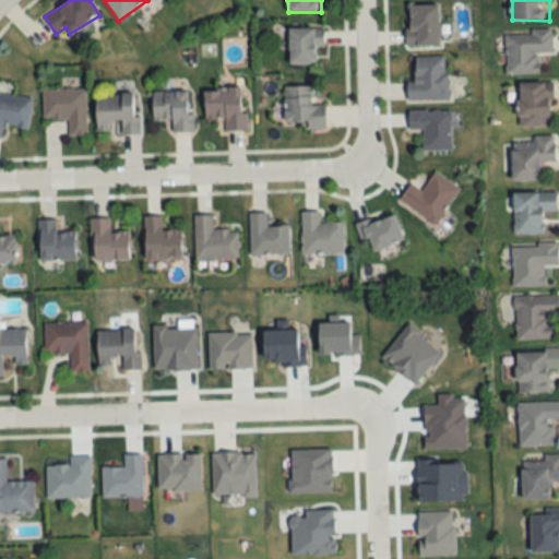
[(440,6),(407,6),(407,46),(440,46),(440,6)]
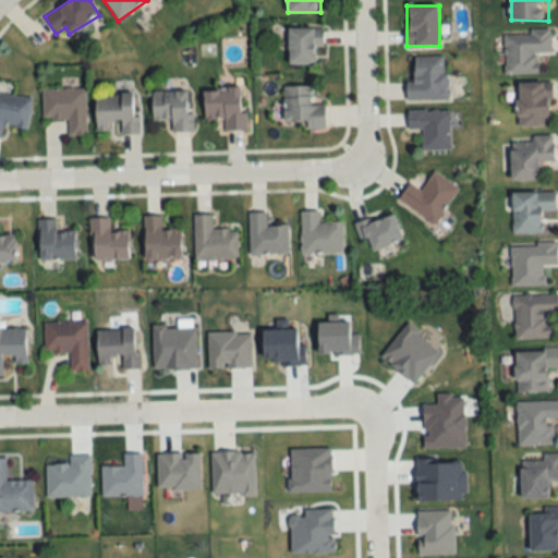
[(289,27),(289,64),(316,64),(316,47),(323,47),(323,27),(289,27)]
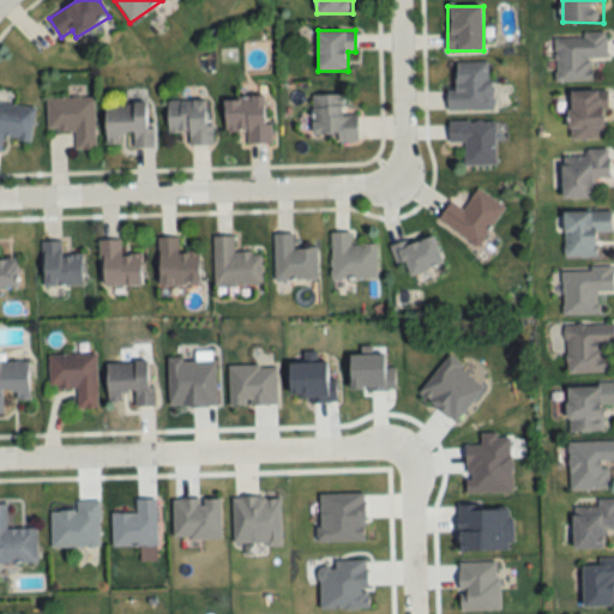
[(555,35),(555,82),(593,82),(593,59),(607,59),(607,34),(555,35)]
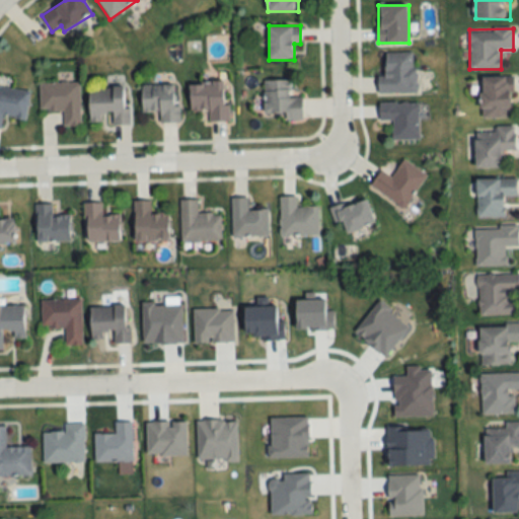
[(416,93),(416,53),(384,53),(384,75),(378,75),(378,93),(416,93)]
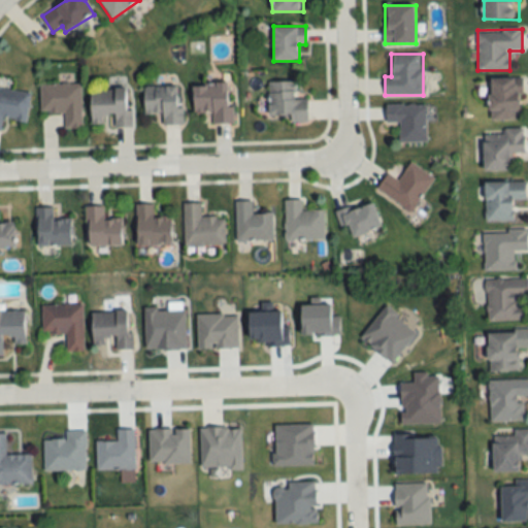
[(520,78),(490,78),(491,120),(520,120),(520,78)]
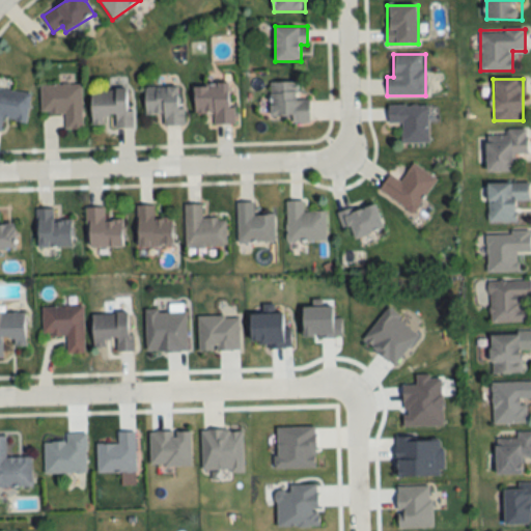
[(309,100),(298,100),(298,81),(270,82),(270,116),(291,116),(291,122),(309,122),(309,100)]
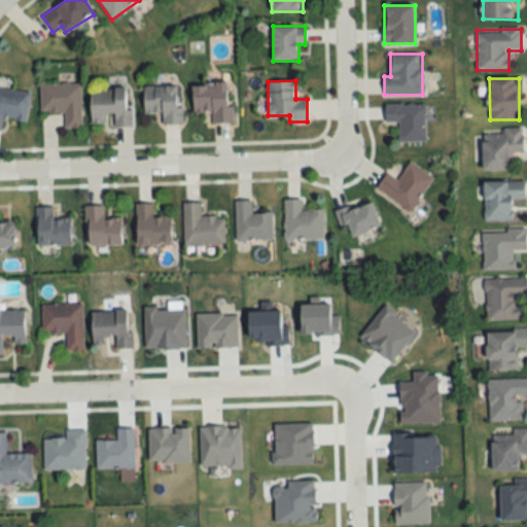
[(81,83),(40,83),(40,112),(65,112),(65,128),(82,128),(81,83)]
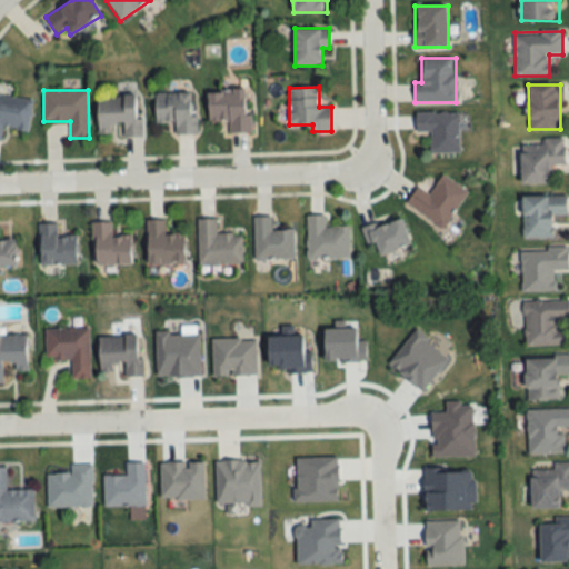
[(228,132),(251,132),(251,90),(208,90),(209,121),(228,120),(228,132)]
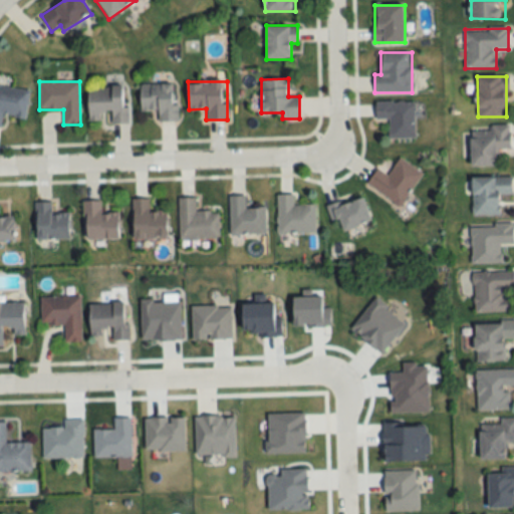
[(158,120),(177,120),(177,83),(141,83),(141,109),(158,109),(158,120)]
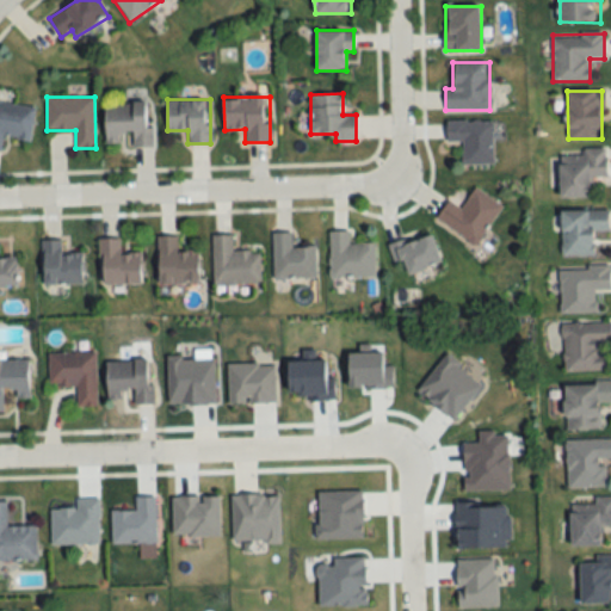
[(34,106),(0,102),(0,150),(1,152),(2,136),(30,140),(34,106)]
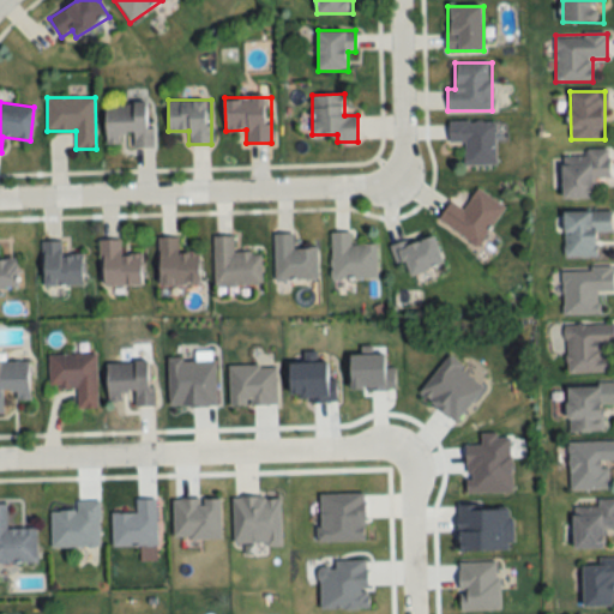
[(106,103),(106,146),(122,146),(122,134),(132,134),(132,148),(151,148),(151,104),(106,103)]
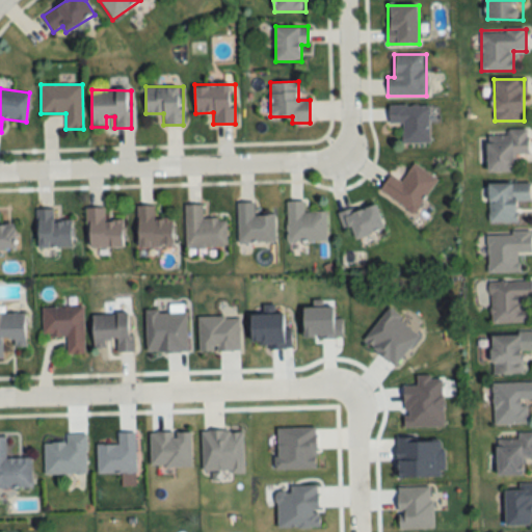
[(429,105),(389,105),(389,124),(402,124),(402,143),(429,143),(429,105)]
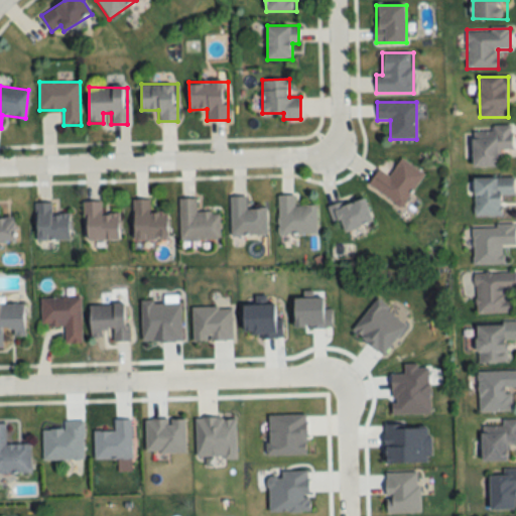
[(474,166),(500,166),(500,151),(512,151),(512,125),(493,125),(493,131),(474,131),(474,166)]
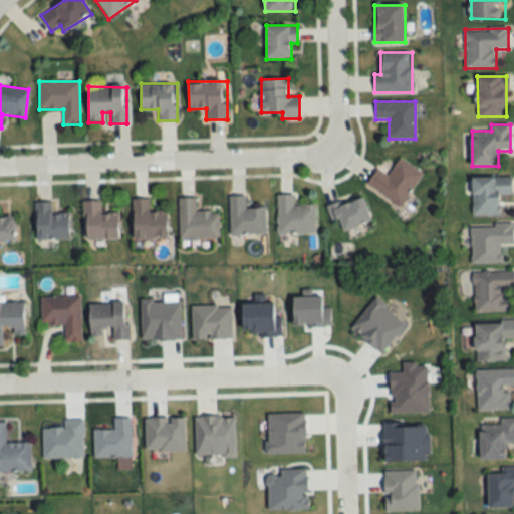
[(423,173),(400,158),(388,176),(377,169),(366,185),(400,207),(423,173)]
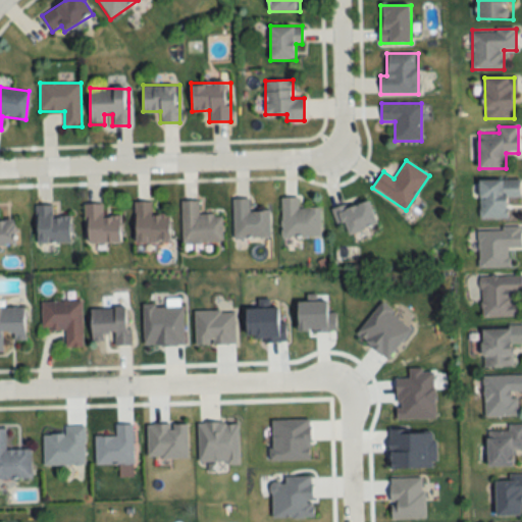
[(480,218),(509,218),(508,198),(520,197),(520,179),(479,179),(480,218)]
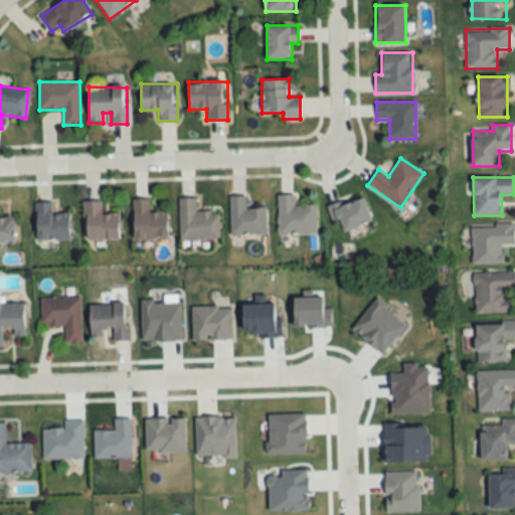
[(278,195),(278,234),(316,234),(316,205),(294,206),(294,195),(278,195)]
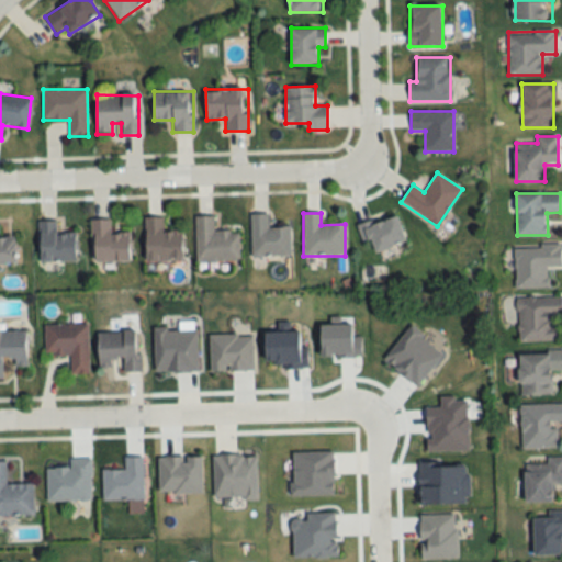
[(251,257),(291,257),(290,227),(268,227),(268,214),(250,214),(251,257)]
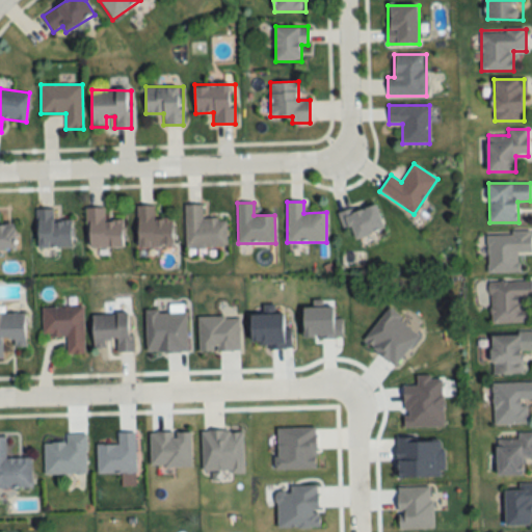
[(339,214),(343,230),(352,227),(355,239),(384,231),(376,203),(339,214)]
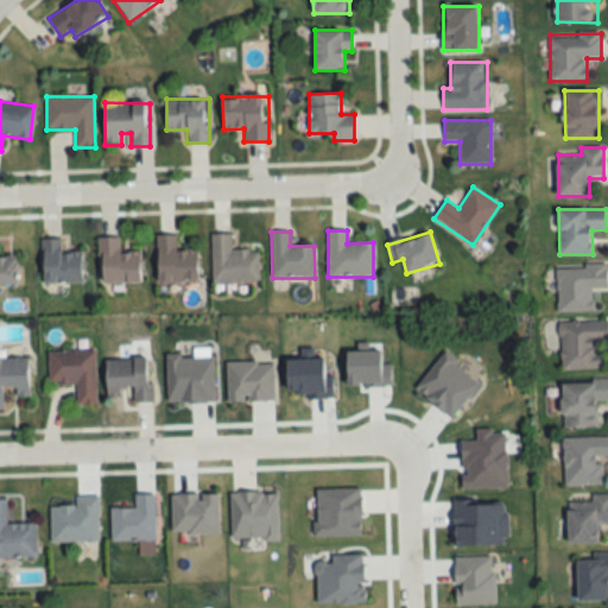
[(259,284),(259,251),(232,251),(232,234),(211,234),(211,284),(259,284)]
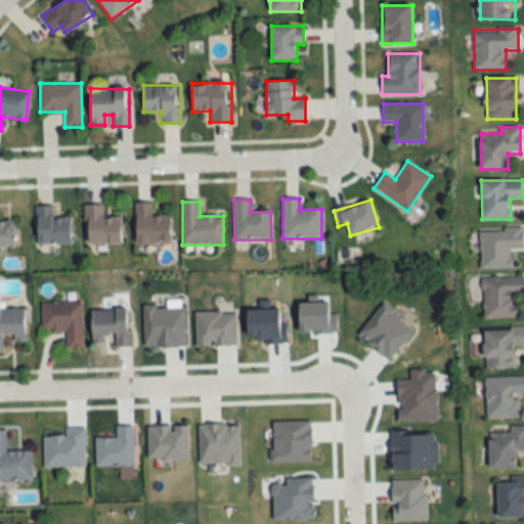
[(135,244),(171,244),(171,215),(151,215),(151,203),(135,203),(135,244)]
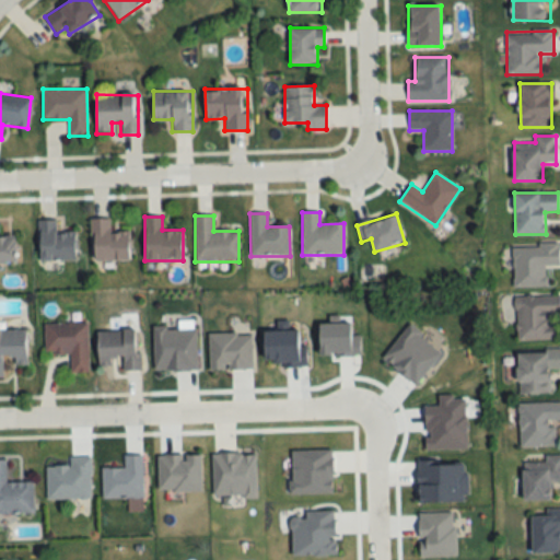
[(111,232),(111,219),(91,219),(91,260),(129,260),(129,232),(111,232)]
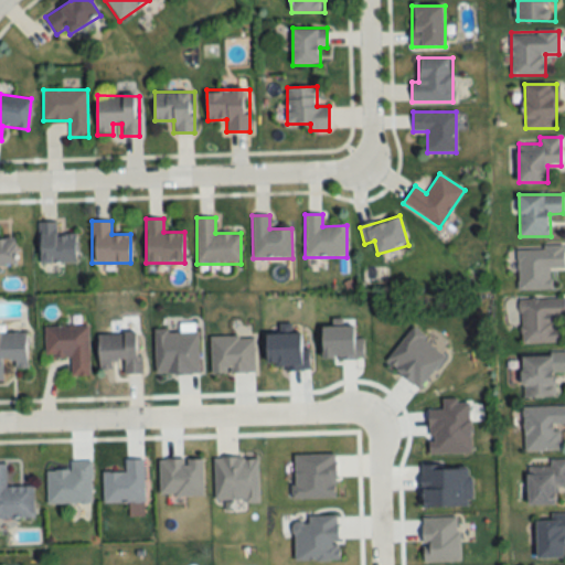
[(76,234),(57,234),(57,223),(40,223),(40,264),(76,264),(76,234)]
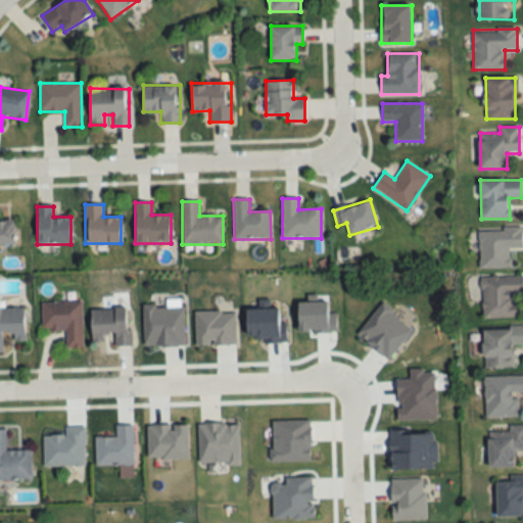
[(0,246),(14,246),(14,221),(0,220),(0,246)]
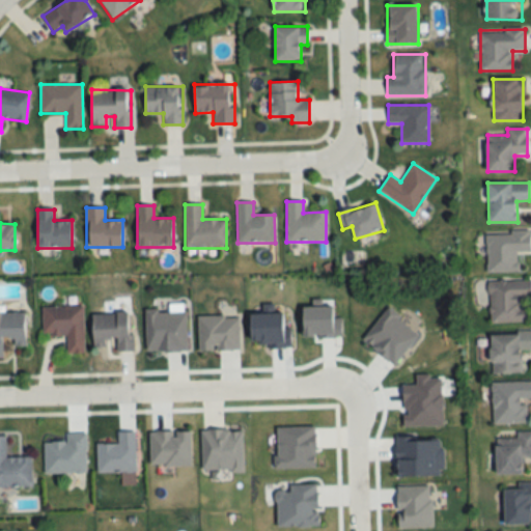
[(530,252),(530,231),(486,232),(486,272),(519,272),(519,252),(530,252)]
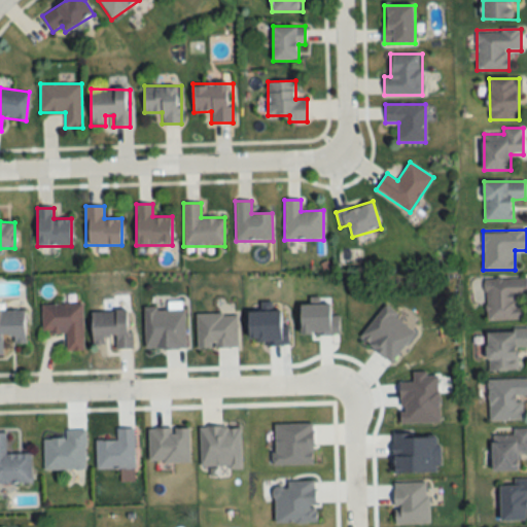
[(526,278),(486,278),(486,320),(526,320),(526,278)]
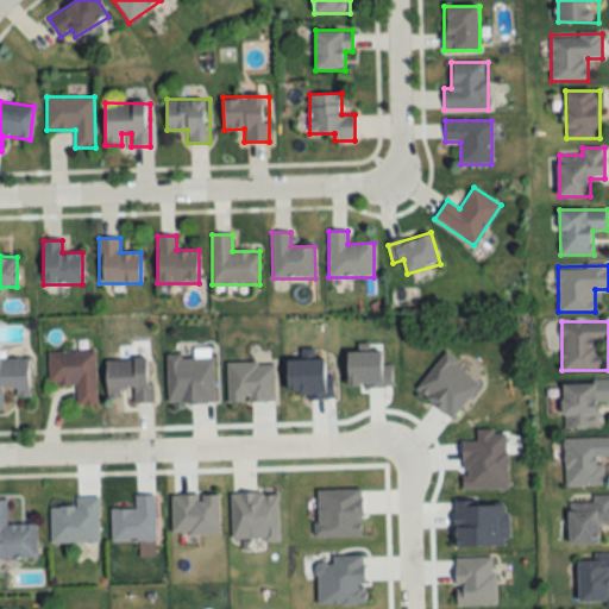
[(49,352),(49,385),(77,385),(77,408),(96,408),(95,352),(49,352)]
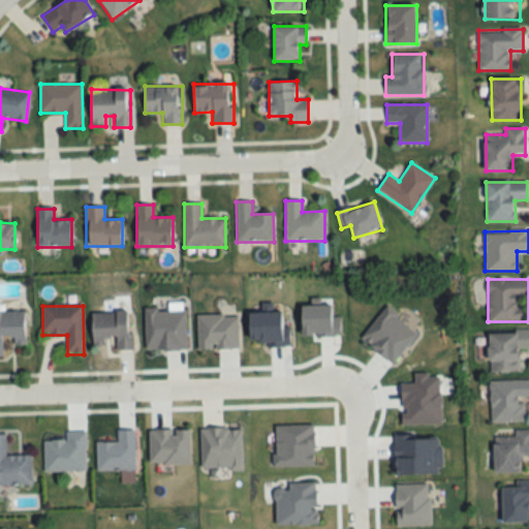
[(25,345),(25,312),(0,311),(0,358),(3,358),(3,345),(25,345)]
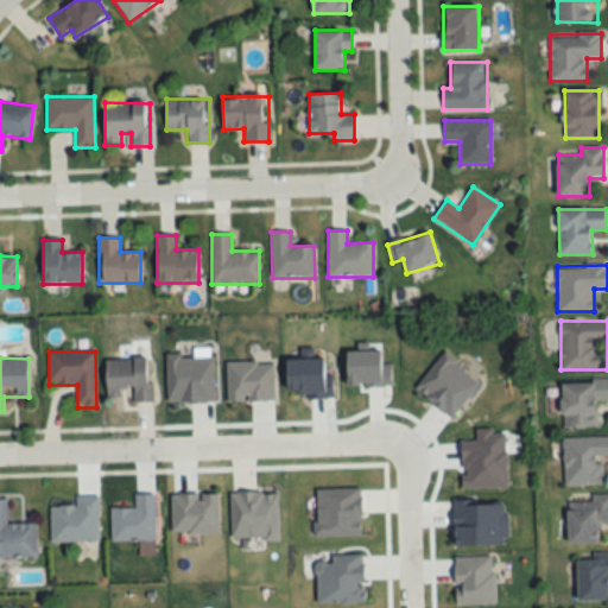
[(152,401),(150,359),(106,360),(108,394),(132,393),(133,403),(152,401)]
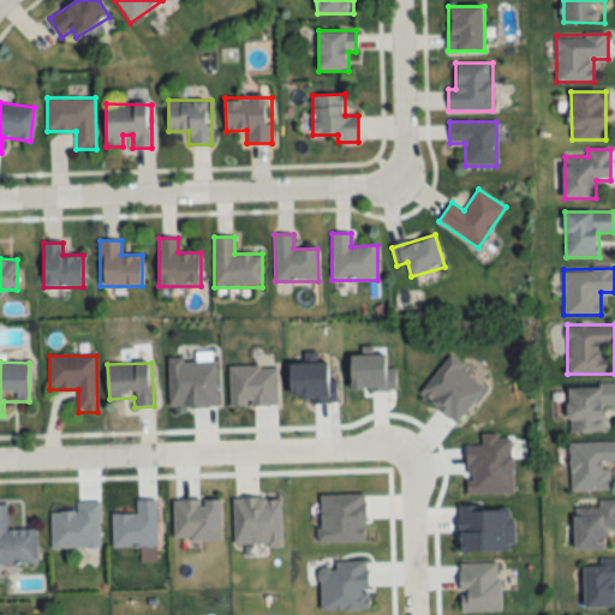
[(614,386),(568,386),(568,435),(607,435),(607,406),(614,406),(614,386)]
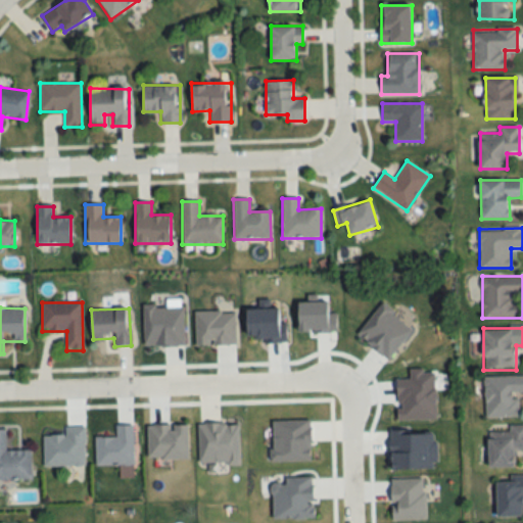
[(522,377),(485,377),(485,418),(519,418),(519,394),(522,394),(522,377)]
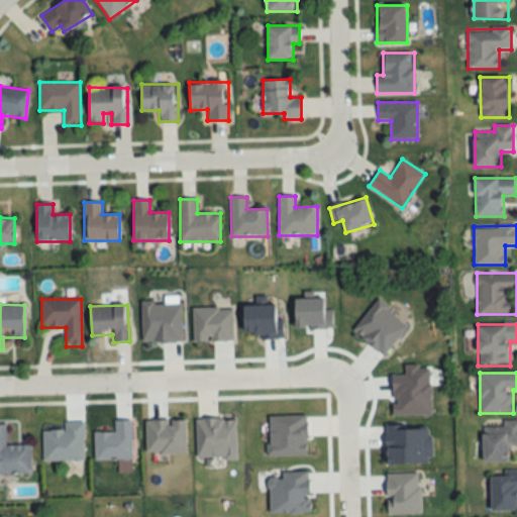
[(95,460),(132,460),(132,421),(114,421),(114,433),(95,433),(95,460)]
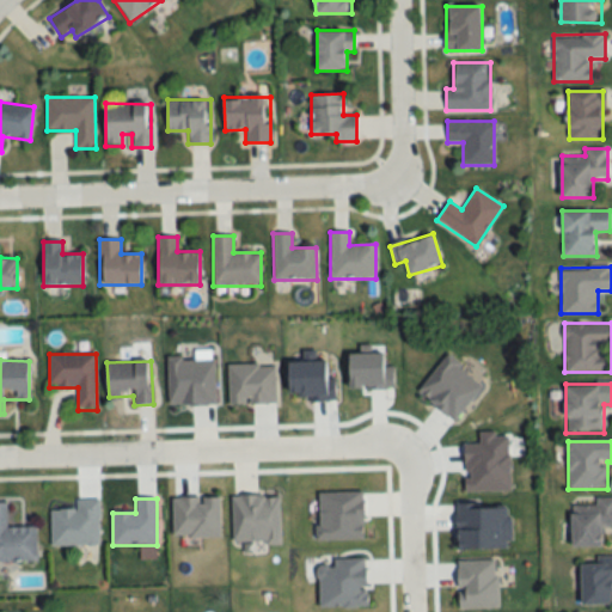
[(611,499),(595,499),(595,505),(571,505),(571,549),(604,549),(604,531),(611,531),(611,499)]
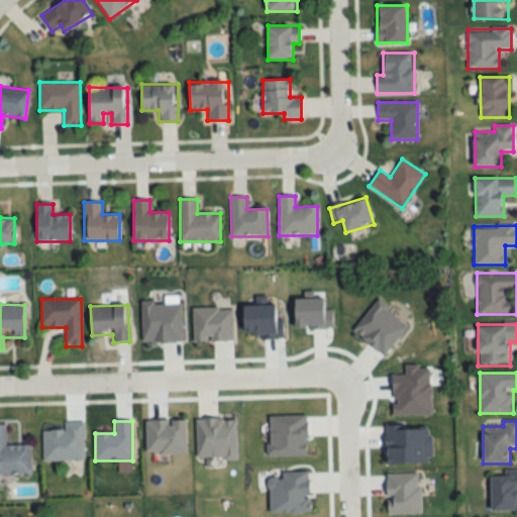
[(42,461),(84,461),(84,422),(64,422),(64,431),(42,431),(42,461)]
